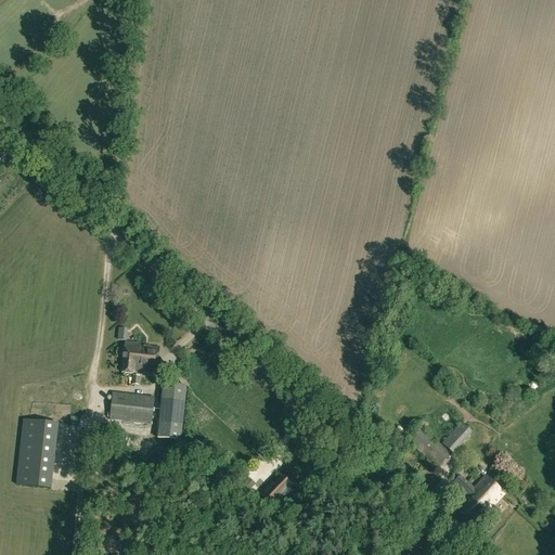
[(120,374),(131,375),(131,371),(156,373),(158,349),(139,347),(139,345),(124,344),(120,374)]
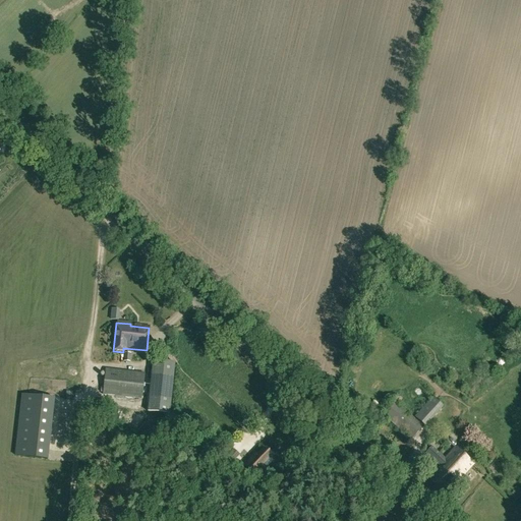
[(175,363),(153,360),(148,412),(170,414),(175,363)]
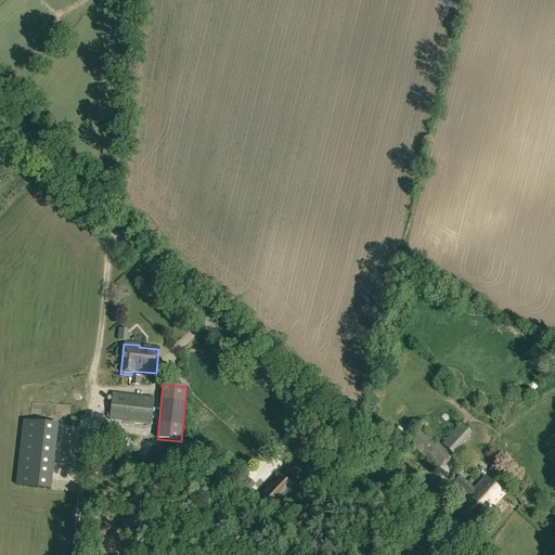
[(110,421),(151,425),(154,398),(112,392),(110,421)]
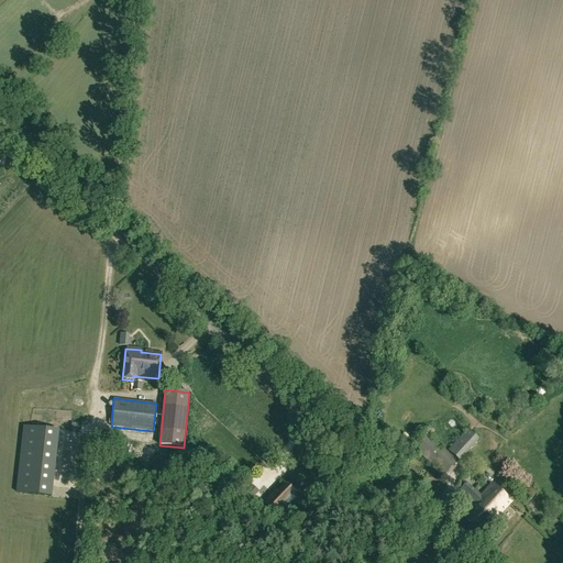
[(445,453),(455,462),(475,441),(465,432),(445,453)]
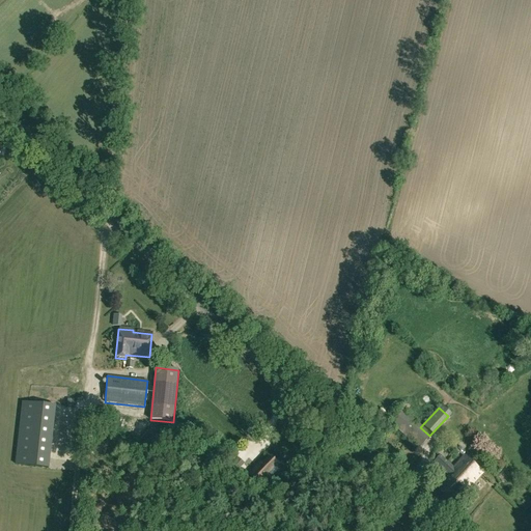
[(25,434),(56,432),(55,410),(29,411),(29,422),(24,422),(25,434)]
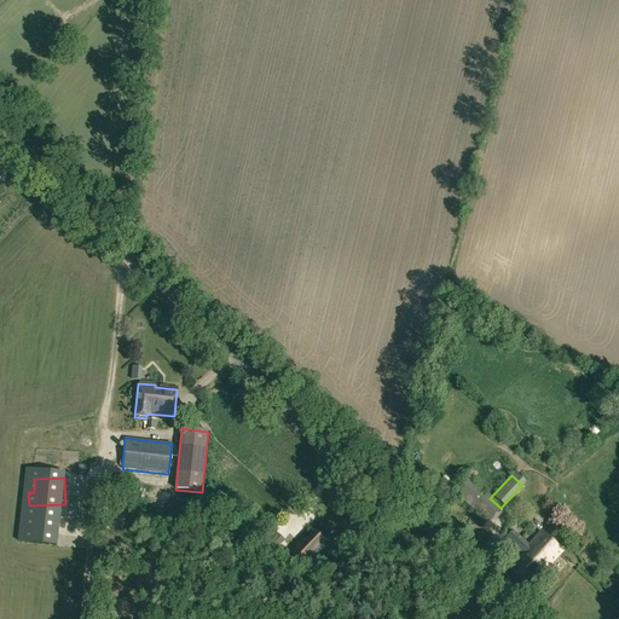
[(466,479),(456,489),(490,520),(499,510),(466,479)]
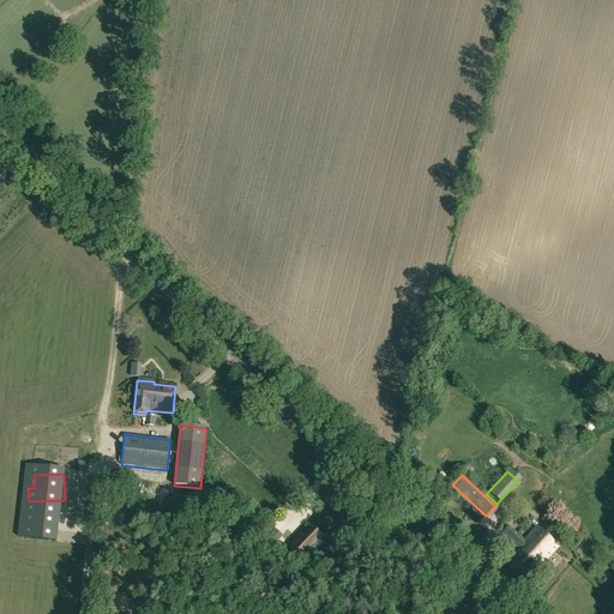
[(53,525),(52,543),(70,545),(70,525),(53,525)]
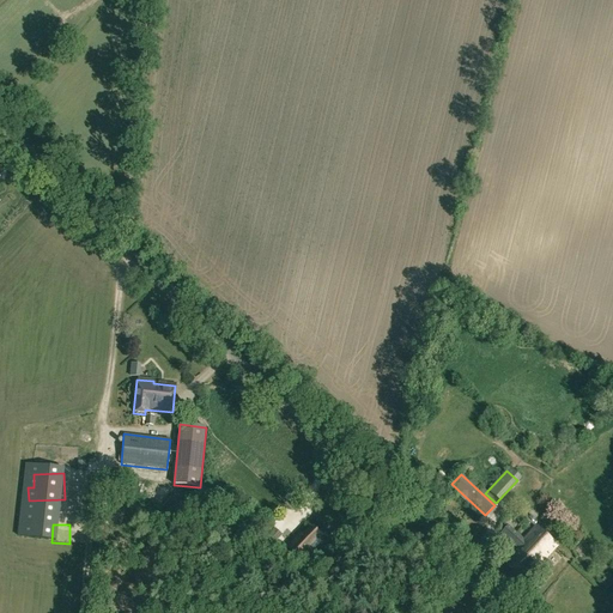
[(556,545),(535,527),(523,539),(507,525),(499,533),(517,548),(504,563),(522,578),(534,565),(536,566),(556,545)]
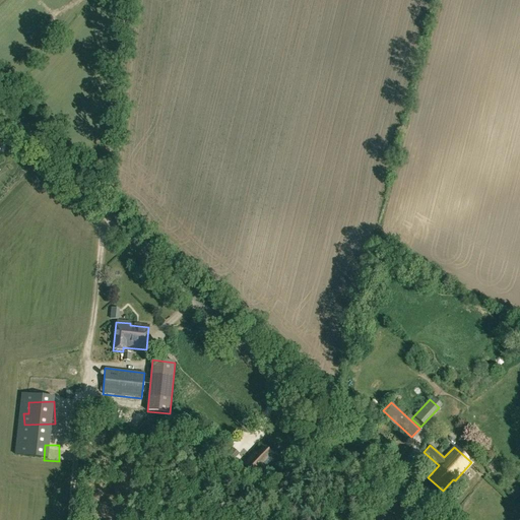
[(260,468),(258,466),(270,454),(263,448),(256,455),(253,453),(243,464),(252,473),(253,471),(254,473),(260,468)]
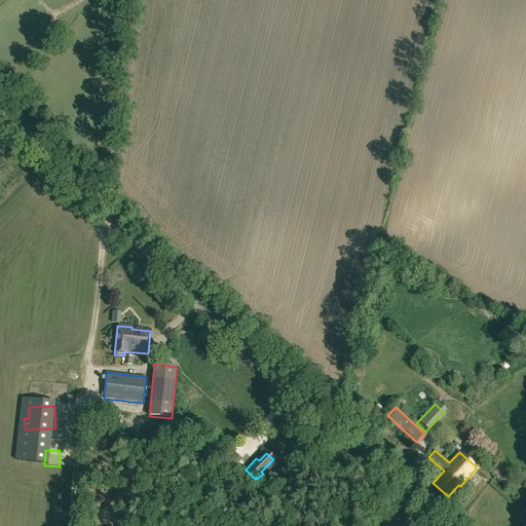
[(242,475),(236,470),(232,475),(237,480),(242,475)]
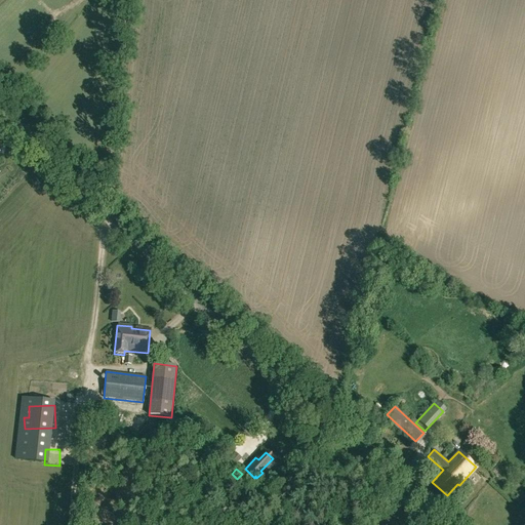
[(519,506),(520,505),(524,500),(518,495),(513,500),(519,506)]
